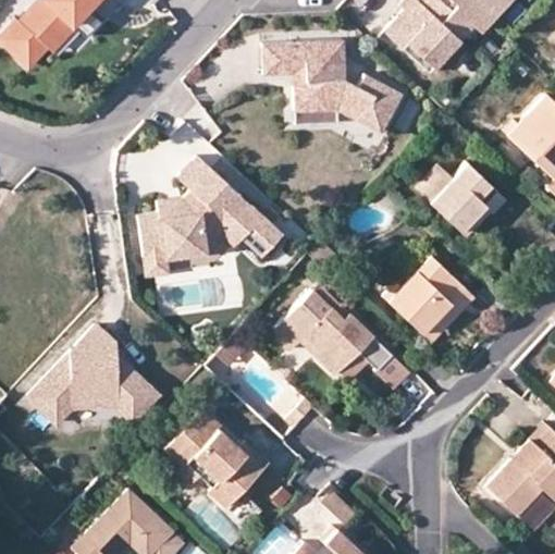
[(41,44),(56,29),(73,28),(86,41),(101,25),(87,12),(98,0),(45,0),(21,26),(19,24),(0,42),(0,44),(28,71),(48,50),(41,44)]
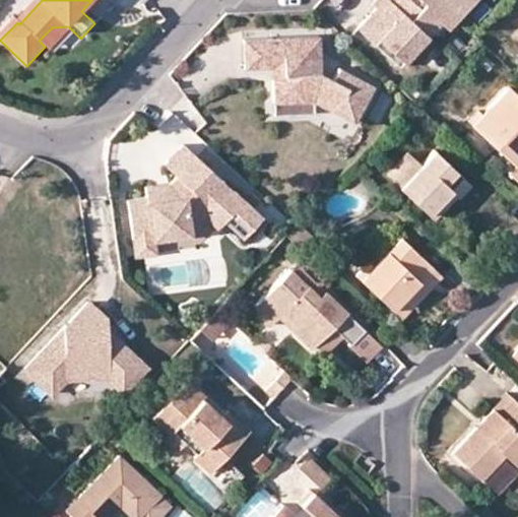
[(373,12),(360,26),(376,42),(380,37),(405,60),(430,34),(392,0),(376,0),(374,3),(378,7),(383,12),(378,17),(373,12)]
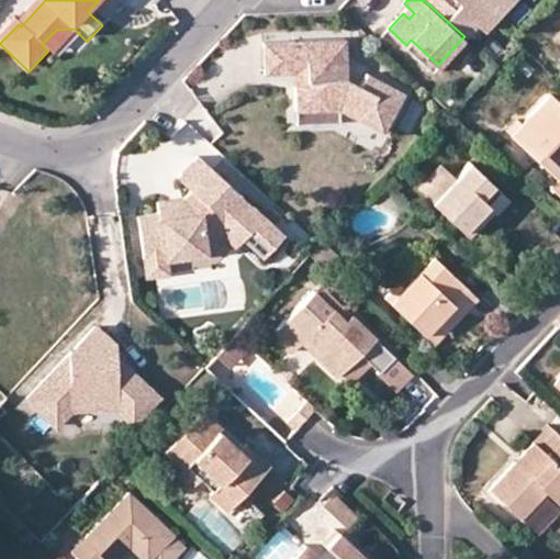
[(424,0),(465,36),(478,22),(494,6),(488,0),(424,0)]
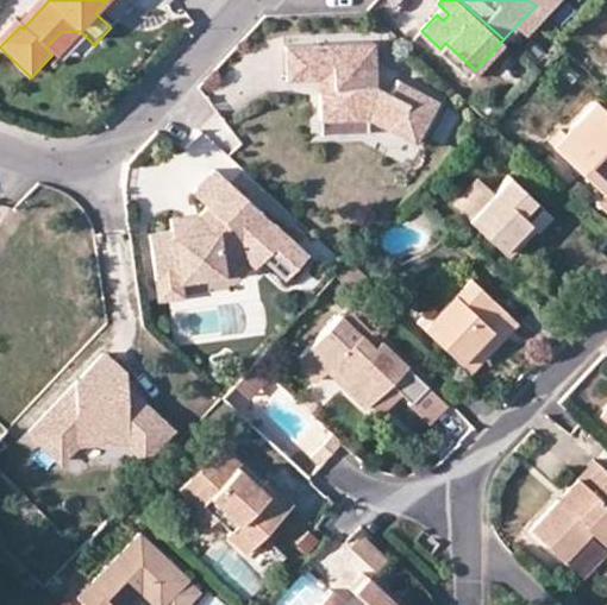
[(540,0),(536,6),(544,14),(556,0),(540,0)]
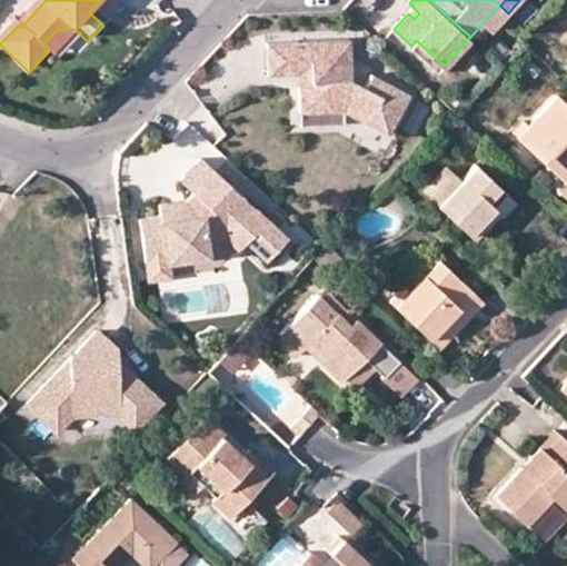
[(508,13),(500,6),(484,22),(493,30),(508,13)]
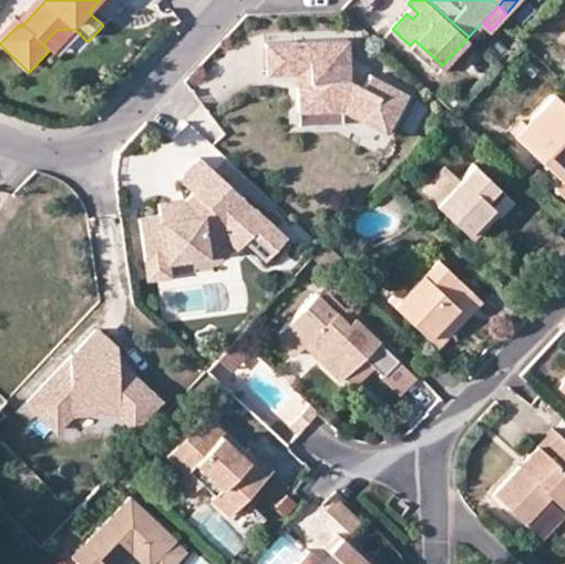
[(412,19),(418,13),(412,8),(407,13),(412,19)]
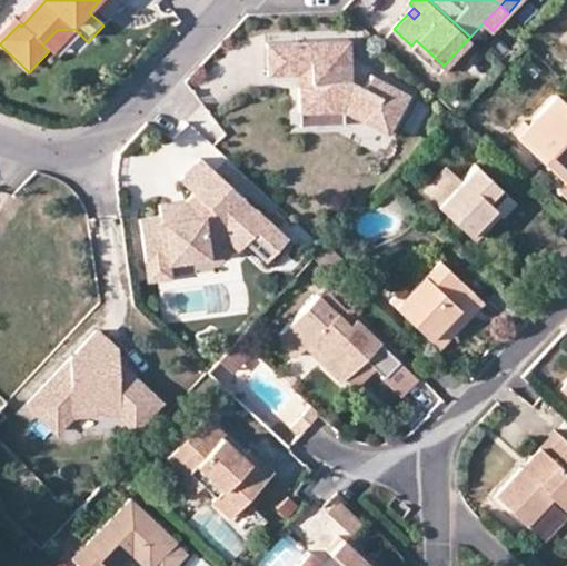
[(416,40),(411,46),(438,71),(444,66),(416,40)]
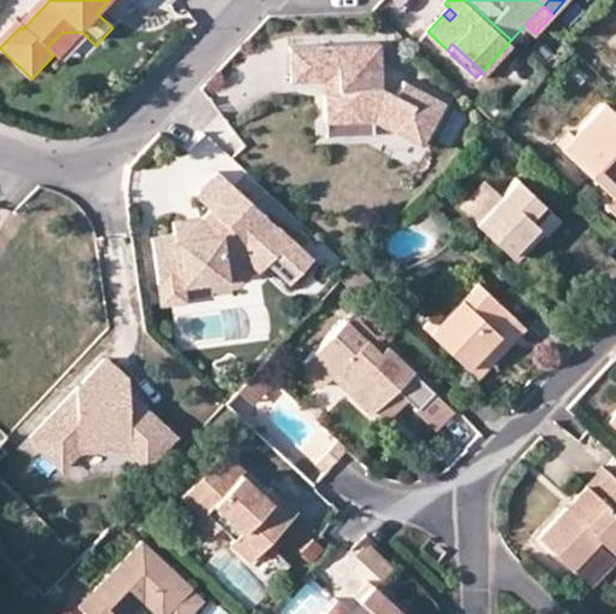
[(382,45),(292,47),(294,83),(326,82),(340,81),(340,97),(327,98),(329,124),(375,122),(423,147),(446,103),(405,82),(397,95),(383,88),(382,45)]
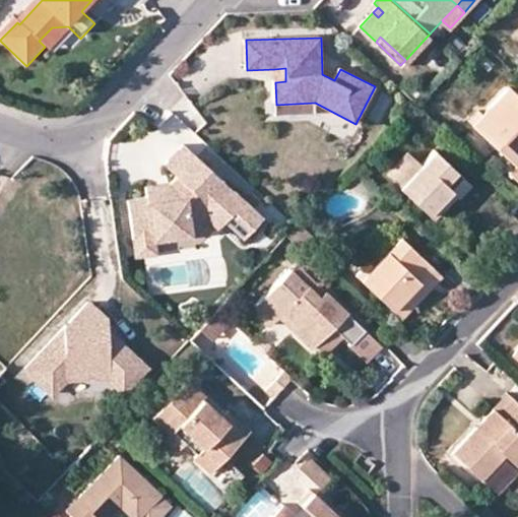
[(285,68),(274,69),(275,82),(285,81),(285,68)]
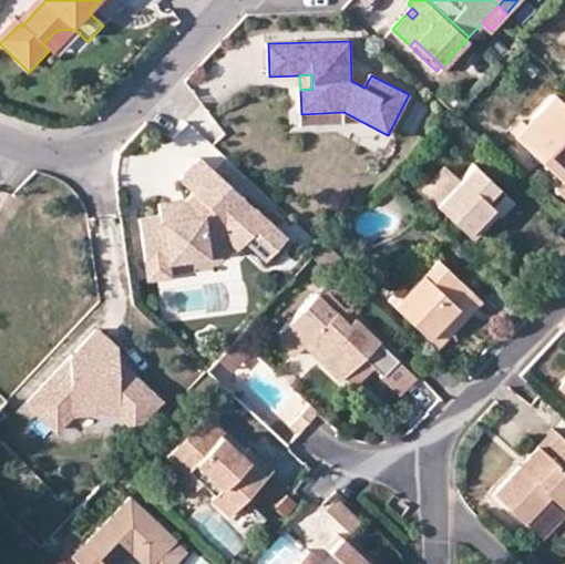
[(564,104),(560,100),(528,132),(521,141),(564,180),(556,187),(564,195),(564,104)]
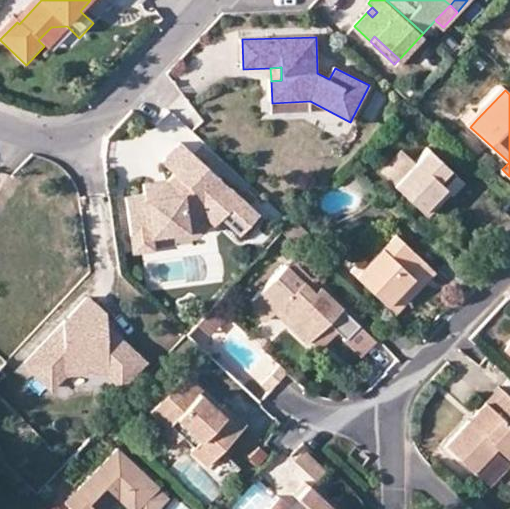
[(310,114),(310,101),(272,103),(272,115),(310,114)]
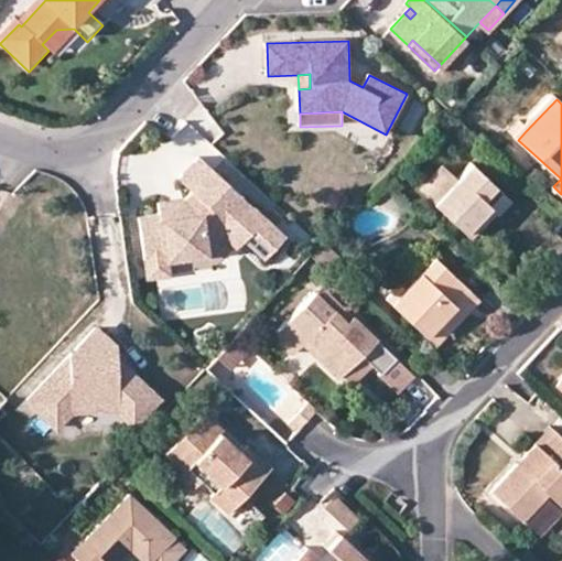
[(512,136),(518,140),(526,131),(520,128),(512,136)]
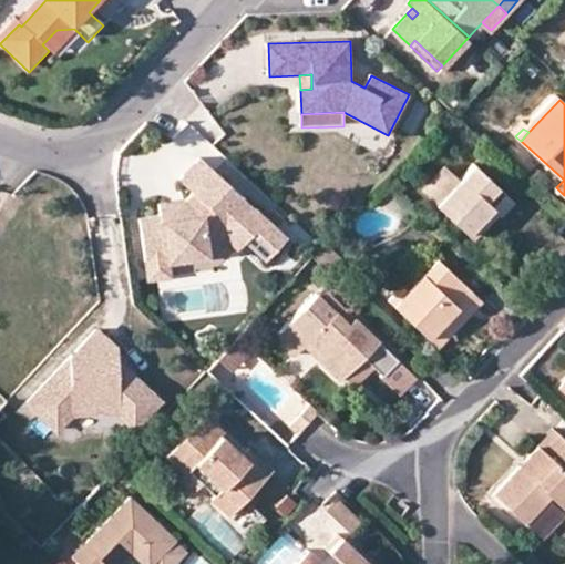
[(232,192),(203,164),(182,186),(196,200),(188,206),(177,218),(167,208),(162,211),(163,222),(142,224),(147,266),(168,264),(168,266),(208,260),(234,235),(246,247),(258,234),(278,253),(288,244),(248,206),(246,209),(229,195),(232,192)]
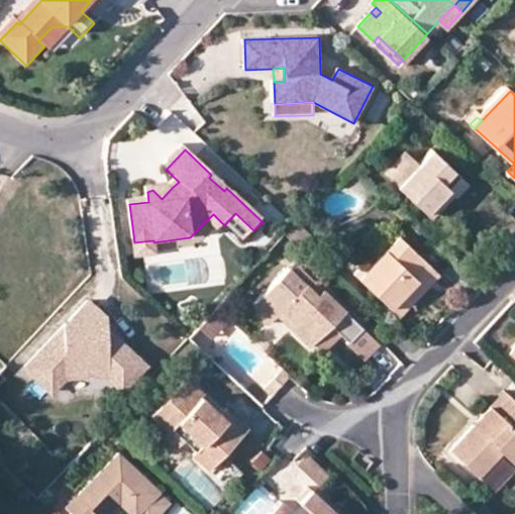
[(435,153),(424,164),(400,189),(426,214),(450,190),(456,197),(458,199),(470,186),(435,153)]
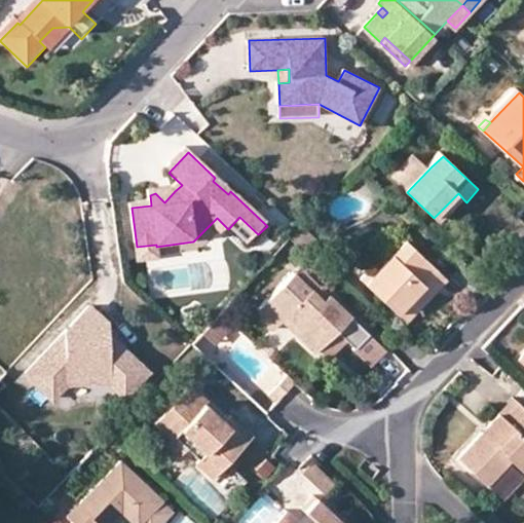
[(398,183),(407,192),(432,166),(421,157),(398,183)]
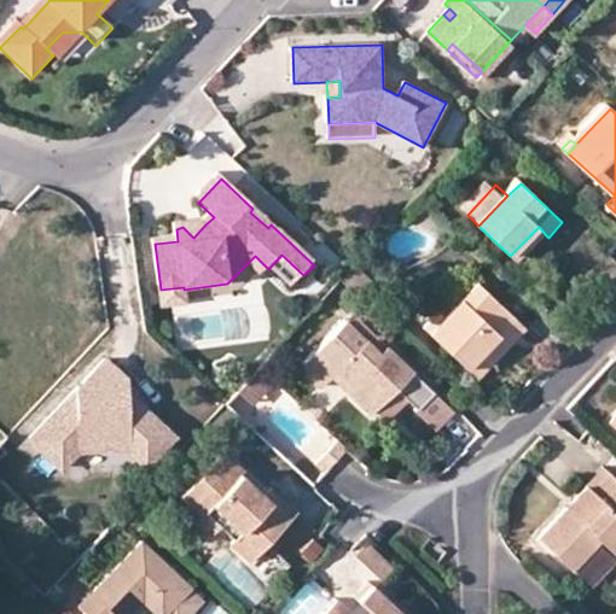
[(193,238),(205,224),(182,227),(193,238)]
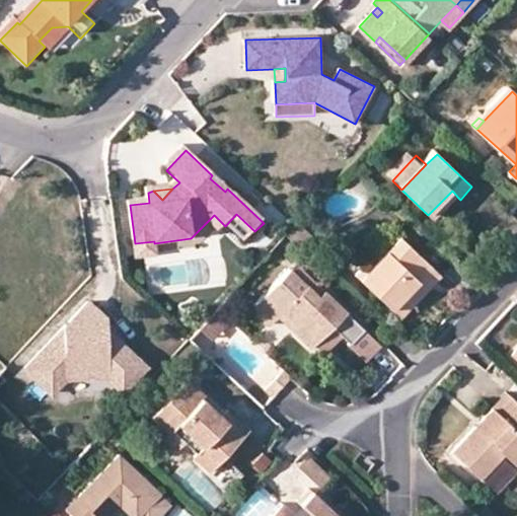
[(434,221),(458,198),(452,191),(428,215),(434,221)]
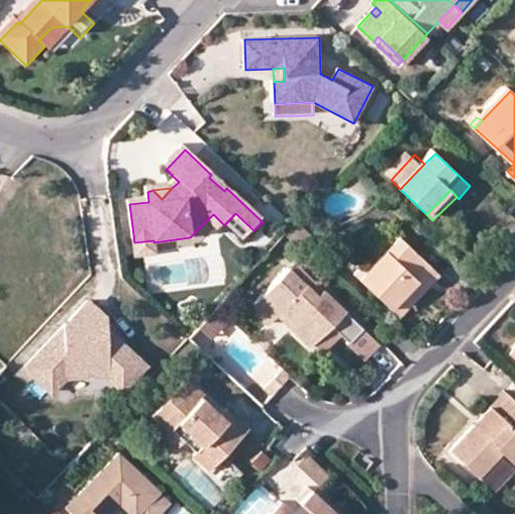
[(243,242),(253,230),(235,213),(224,225),(243,242)]
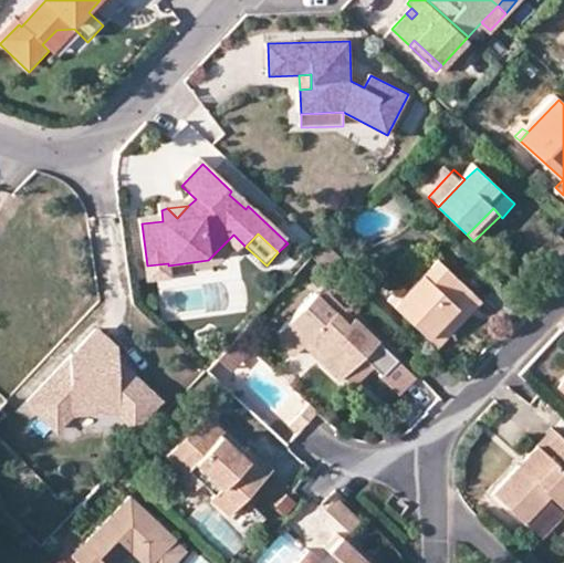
[(239,254),(246,247),(233,235),(226,242),(239,254)]
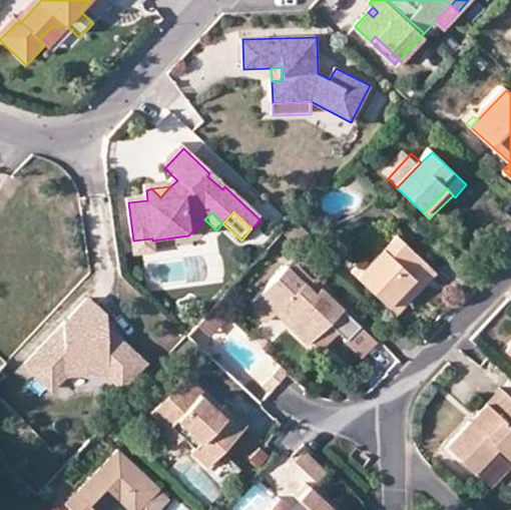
[(355,275),(389,306),(427,265),(397,236),(371,265),(367,262),(355,275)]
